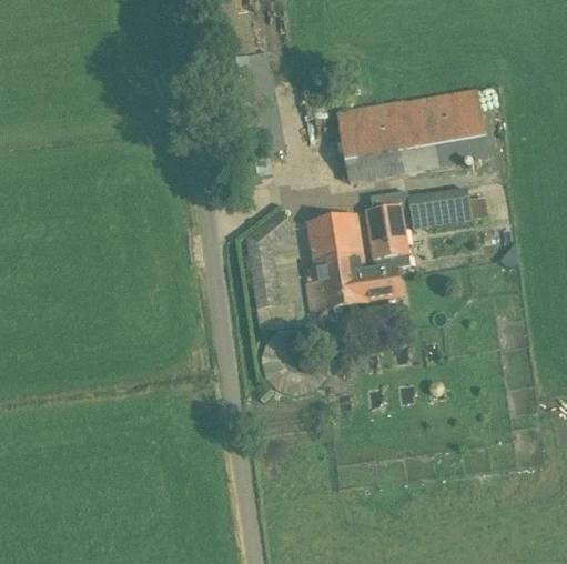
[(250,58),(223,63),(244,180),(271,175),(266,153),(250,58)]
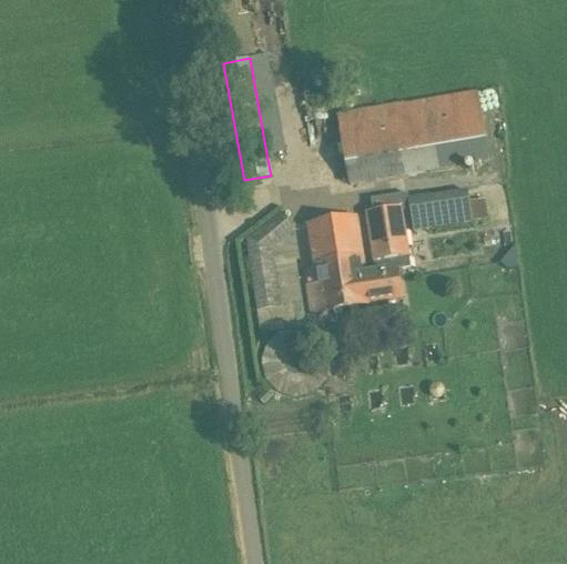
[(489,158),(478,89),(405,101),(405,99),(337,110),(348,181),(467,162),(467,161),(489,158)]
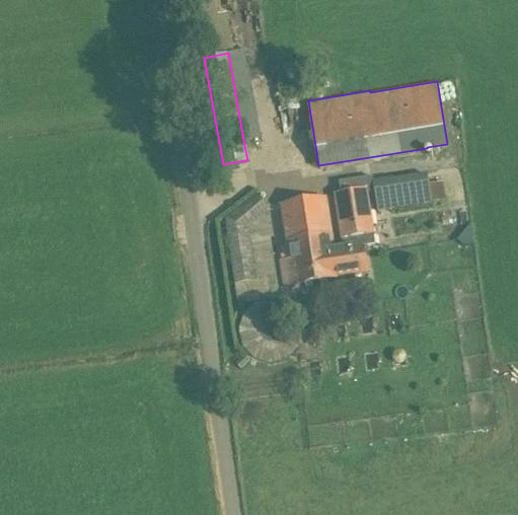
[(429,188),(427,171),(372,180),(376,210),(444,199),(442,186),(429,188)]
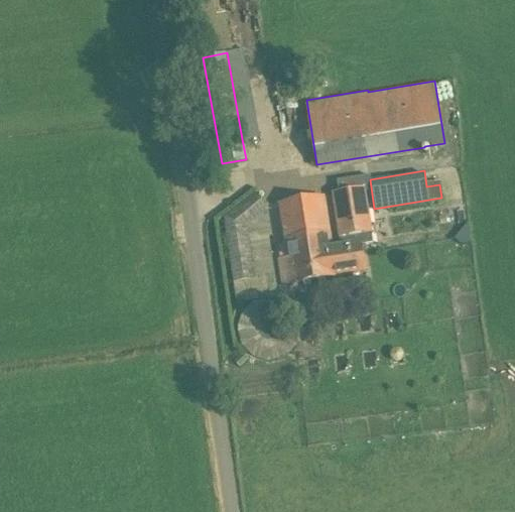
[(364,268),(360,242),(372,240),(364,186),(332,192),(340,244),(333,245),(325,195),(278,202),(287,256),(283,257),(287,280),(364,268)]
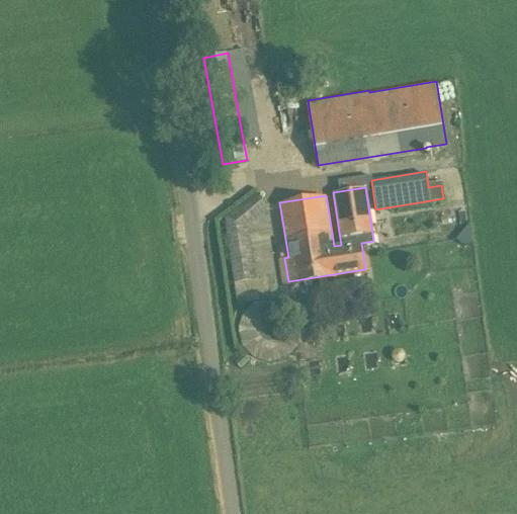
[(242,312),(238,328),(242,344),(255,357),(268,360),(284,356),(296,345),(302,334),(300,322),(297,315),(270,320),(270,300),(269,297),(254,302),(242,312)]
